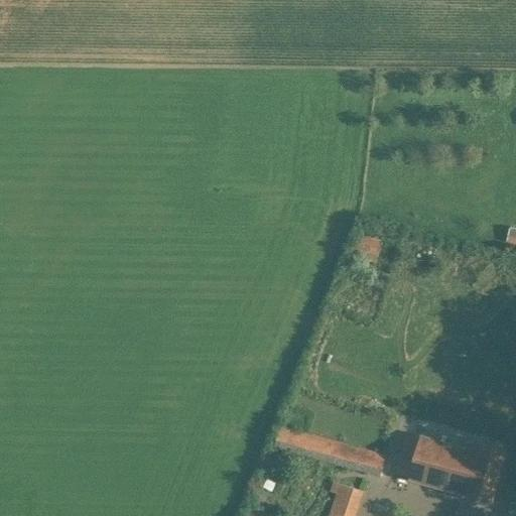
[(515,245),(515,230),(510,229),(507,243),(515,245)]
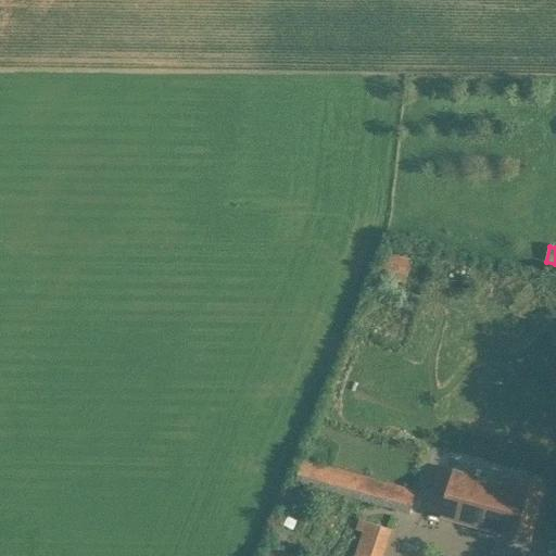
[(388,252),(382,276),(406,280),(411,256),(388,252)]
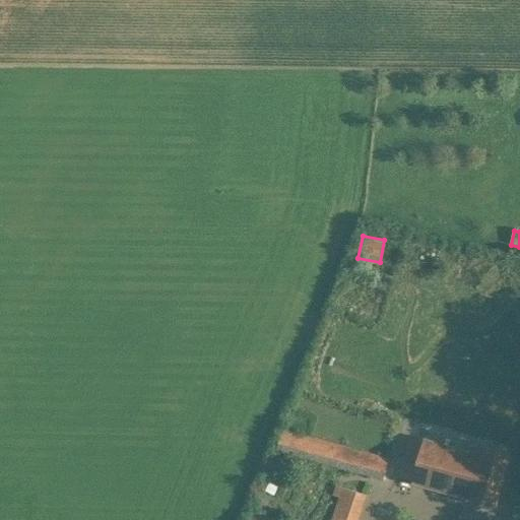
[(283,430),(278,450),(384,479),(389,460),(283,430)]
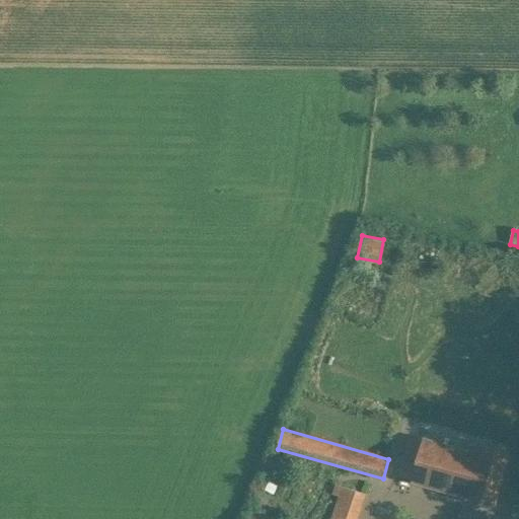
[(411,437),(400,475),(414,479),(413,483),(472,498),(472,499),(496,505),(509,452),(487,446),(484,457),(411,437)]
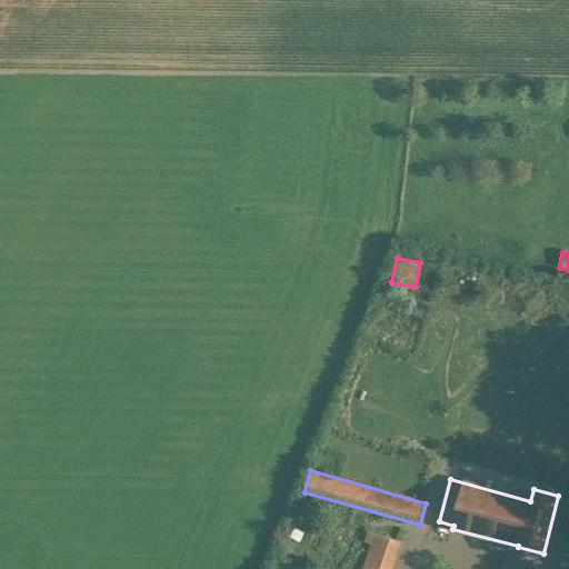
[(371,543),(360,568),(391,568),(402,542),(368,528),(362,541),(371,543)]
